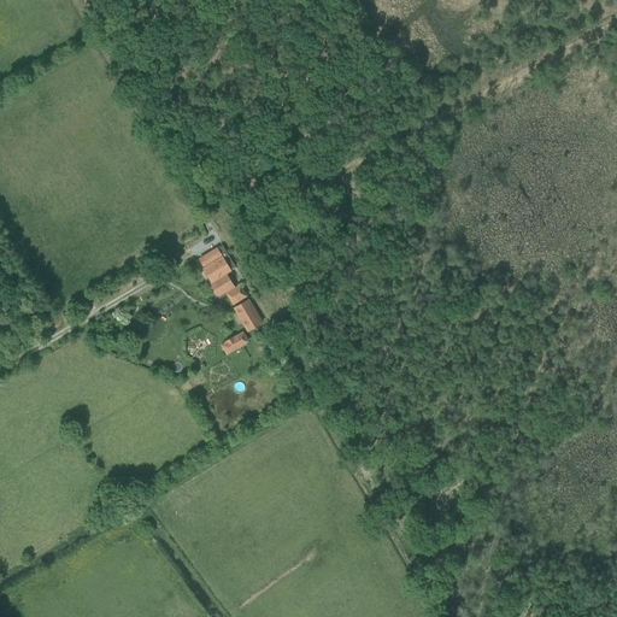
[(200,259),(199,259),(203,265),(205,270),(212,281),(210,282),(215,291),(219,298),(225,293),(233,306),(246,299),(239,286),(235,287),(227,274),(231,271),(231,270),(236,266),(223,246),(219,248),(218,250),(217,248),(200,259)]
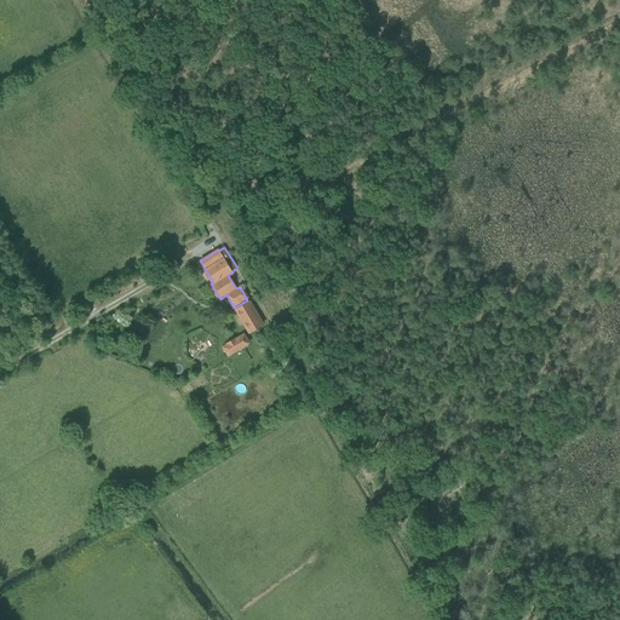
[(171,258),(159,265),(161,269),(173,262),(171,258)]
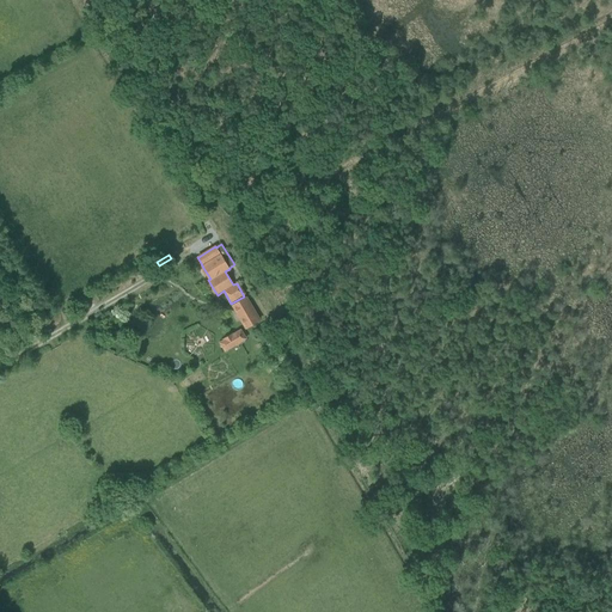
[(154,264),(145,270),(147,274),(157,268),(154,264)]
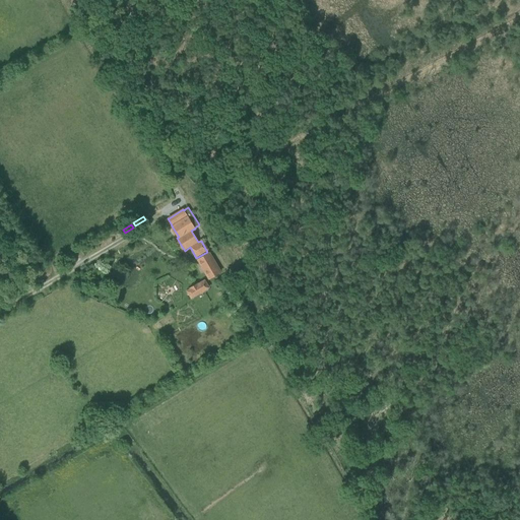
[(197,261),(208,280),(221,272),(210,253),(197,261)]
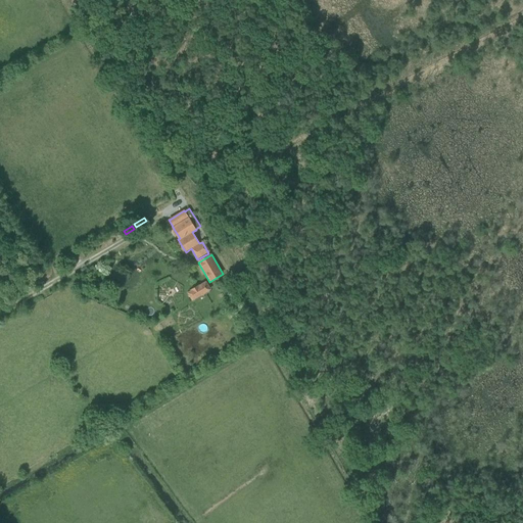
[(192,301),(211,290),(206,281),(199,285),(190,290),(191,291),(187,293),(192,301)]
